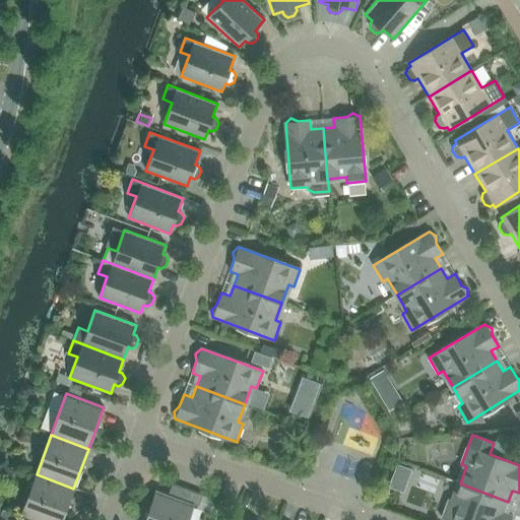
[(61,519),(73,489),(37,474),(21,516),(31,519),(61,519)]
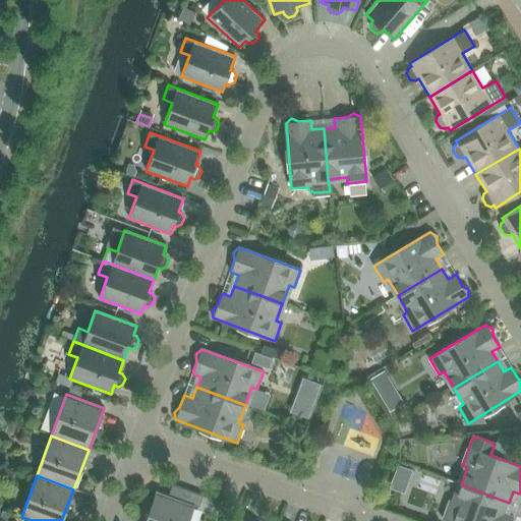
[(194,505),(194,506),(198,507),(203,496),(172,484),(168,497),(192,505),(194,505)]
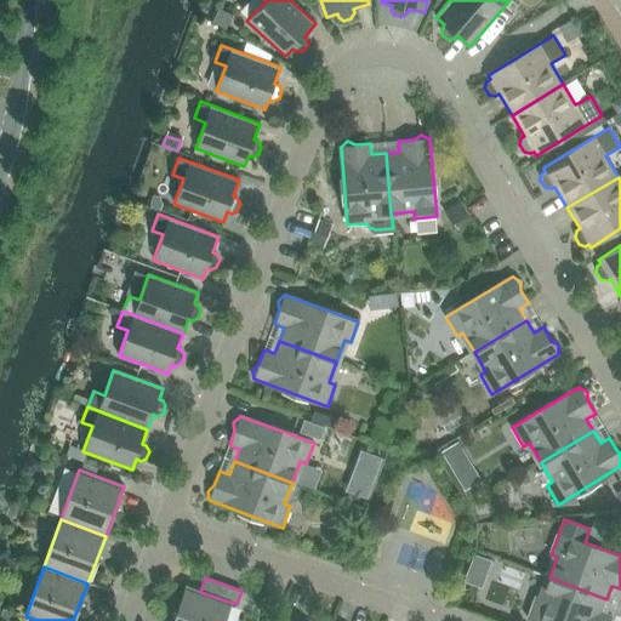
[(607,599),(550,577),(541,599),(535,597),(528,617),(536,620),(609,620),(611,616),(602,613),(607,599)]
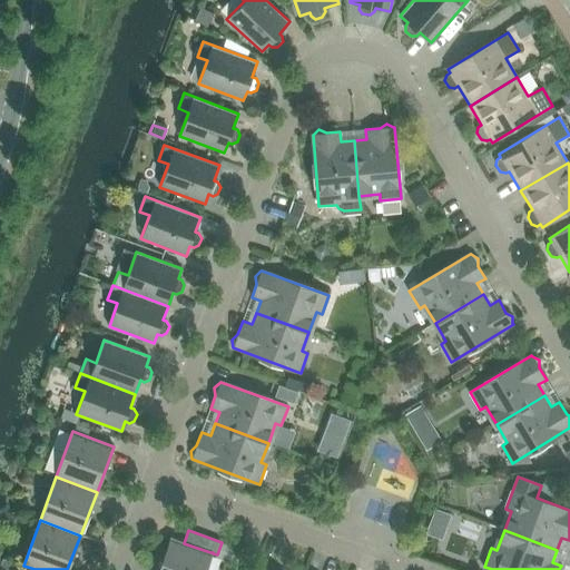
[(172,538),(159,569),(205,569),(213,553),(213,552),(210,552),(184,543),(173,539),(174,538),(172,538)]
